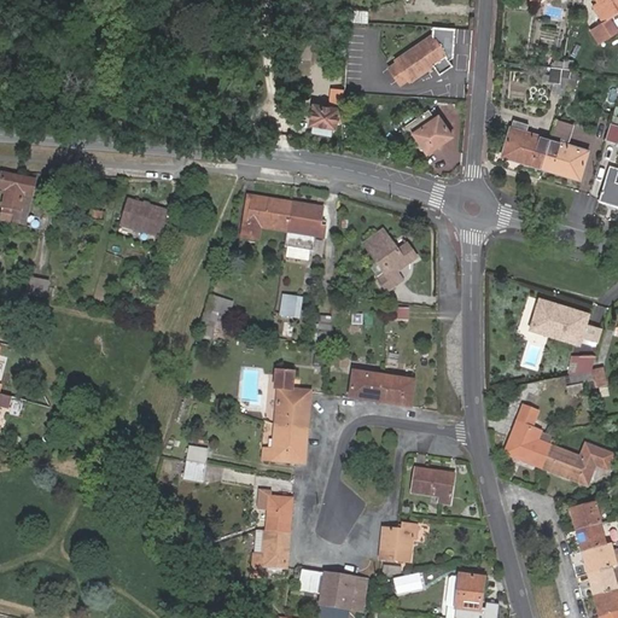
[(617,0),(598,0),(599,1),(593,5),(604,21),(592,30),(600,45),(617,31),(617,30),(611,18),(617,12),(617,0)]
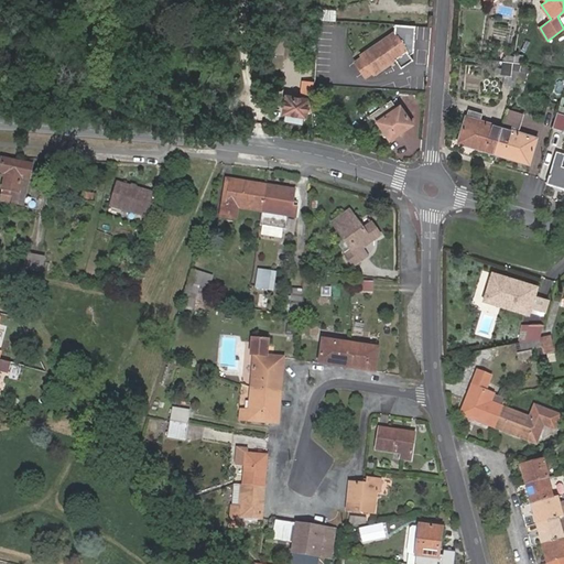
[(322,10),(321,20),(336,21),(337,11),(322,10)]
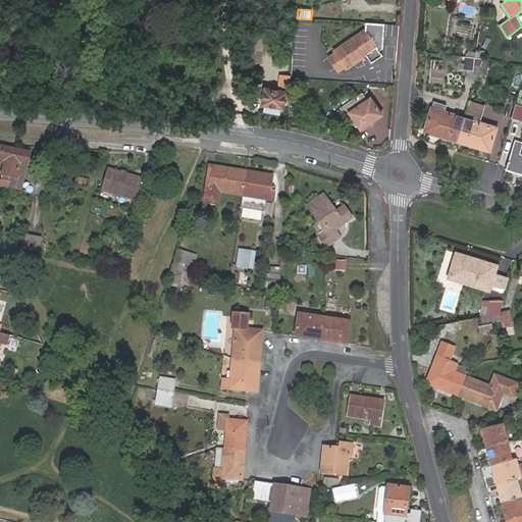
[(384,48),(385,23),(366,22),(365,31),(377,48),(367,55),(372,63),(383,55),(380,51),(384,48)]
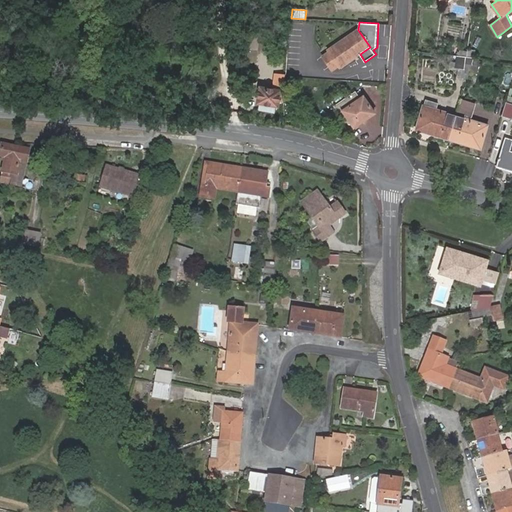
[(340,67),(370,47),(358,30),(328,50),(330,51),(323,56),(332,70),(339,65),(340,67)]
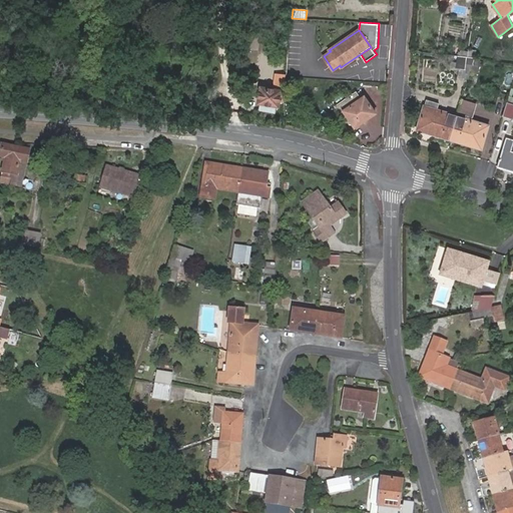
[(467,64),(472,65),(474,59),(474,58),(468,57),(462,56),(456,55),(455,62),(451,62),(451,68),(459,69),(458,78),(465,79),(467,64)]
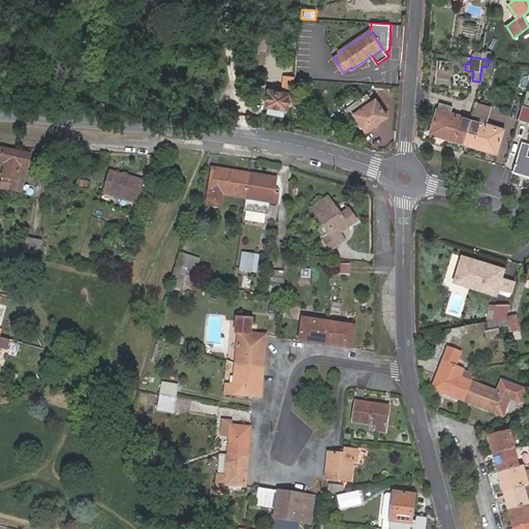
[(496,63),(489,61),(487,67),(485,73),(492,75),(496,63)]
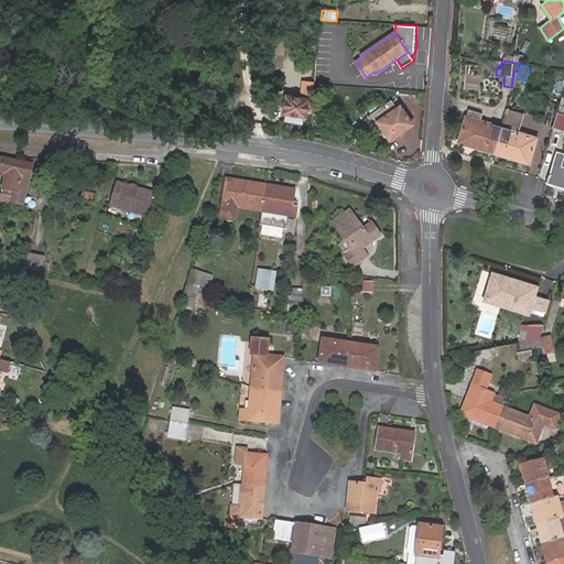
[(308,107),(315,107),(316,85),(316,72),(308,72),(307,98),(285,94),(282,114),(307,119),(308,107)]
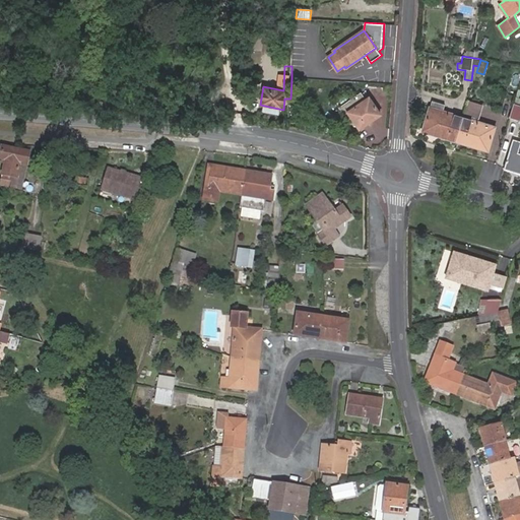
[(366,99),(361,92),(340,107),(345,114),(349,112),(360,128),(381,114),(369,98),(366,99)]
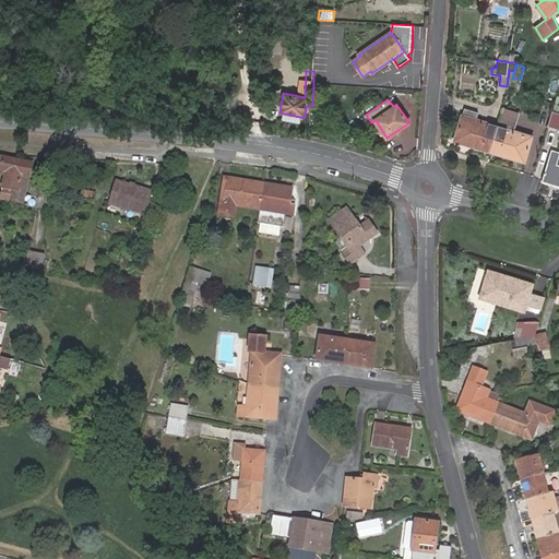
[(454,141),(490,152),(498,126),(477,119),(478,113),(464,108),(454,141)]
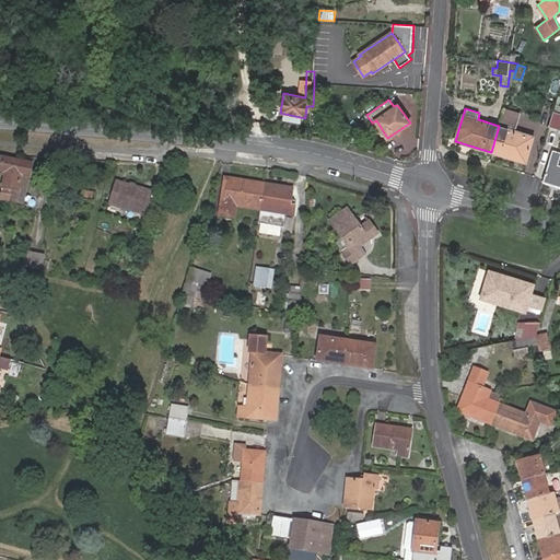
[(559,129),(559,111),(553,109),(548,127),(559,129)]
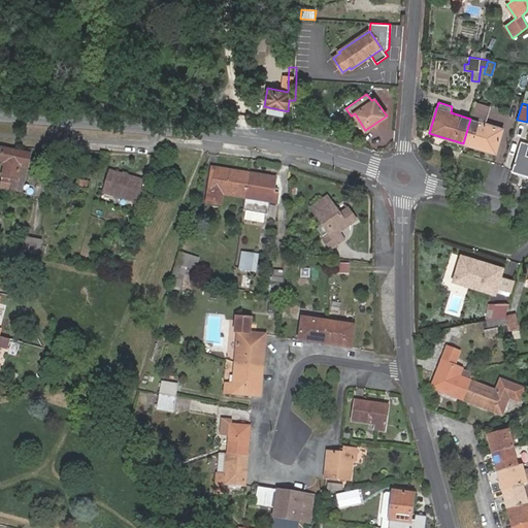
[(470,119),(463,143),(495,154),(502,129),(470,119)]
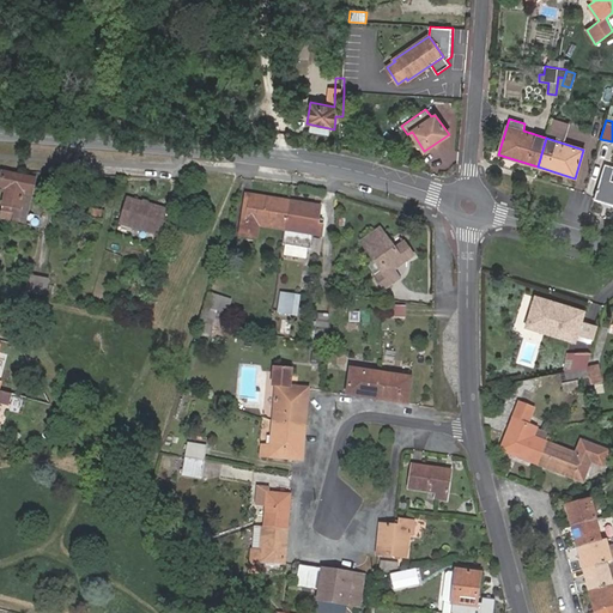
[(612,180),(611,180),(612,170),(612,167),(605,164),(594,199),(612,204),(612,180)]
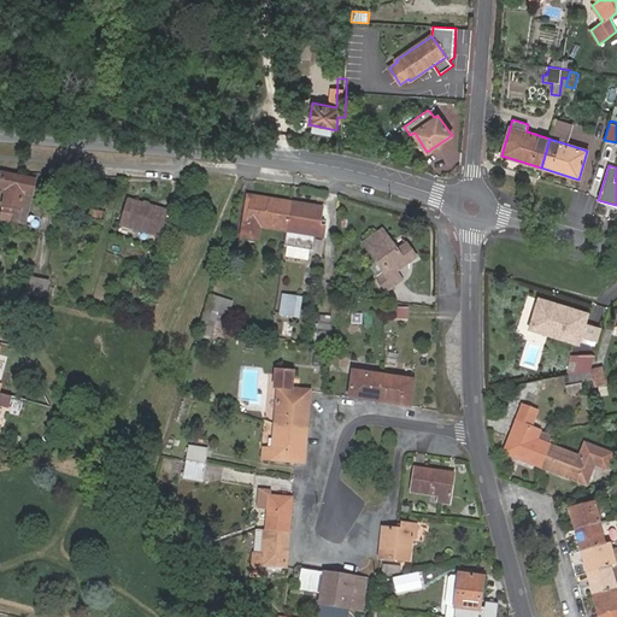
[(35,180),(1,172),(0,181),(0,188),(6,191),(0,217),(0,218),(25,224),(35,180)]
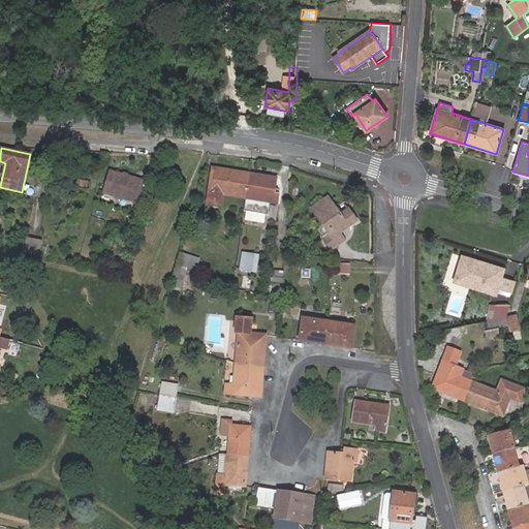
[(241,178),(242,172),(217,167),(216,174),(241,178)]
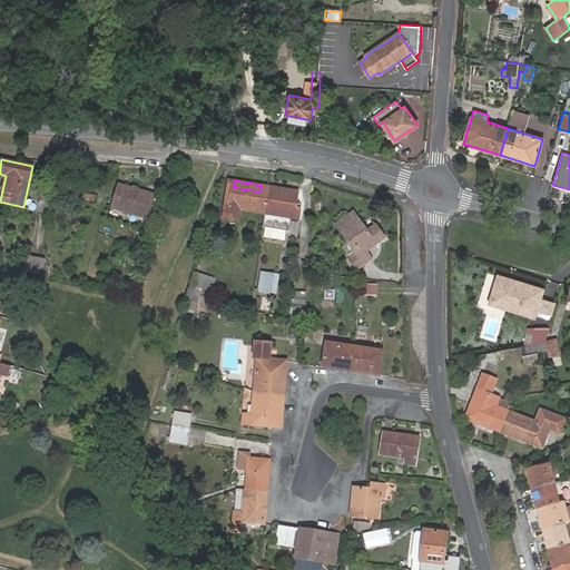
[(137,189),(133,188),(117,184),(111,208),(149,218),(155,194),(137,189)]
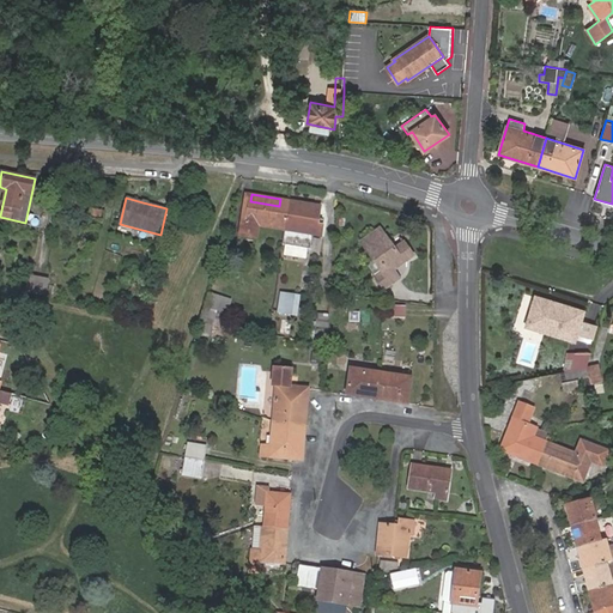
[(289,205),(289,201),(280,199),(279,206),(250,201),(247,220),(242,219),(240,235),(258,237),(260,226),(285,230),(289,205)]
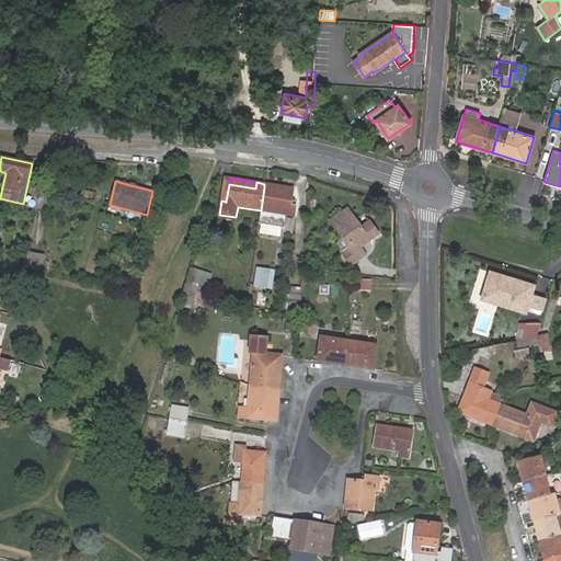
[(281,191),(264,187),(261,210),(286,215),(294,216),(295,206),(289,205),(292,189),(282,186),(281,191)]
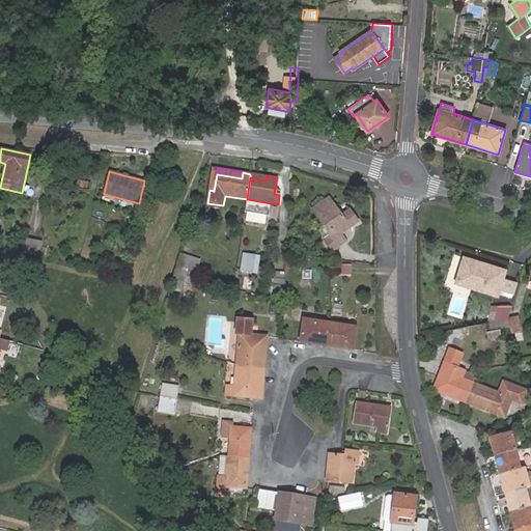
[(341,216),(328,198),(312,211),(330,235),(325,240),(333,251),(345,242),(341,234),(357,223),(348,211),(341,216)]
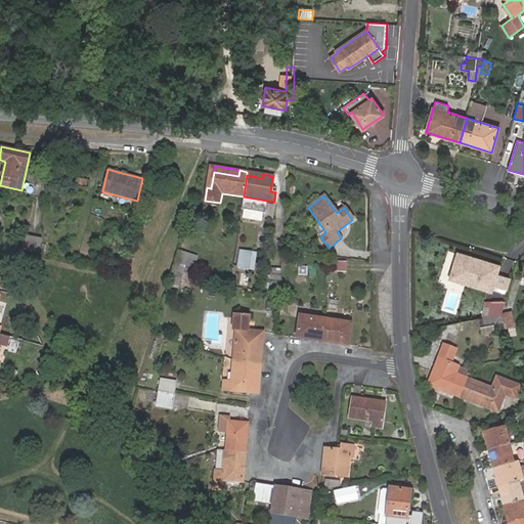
[(265,213),(267,201),(244,197),(242,210),(265,213)]
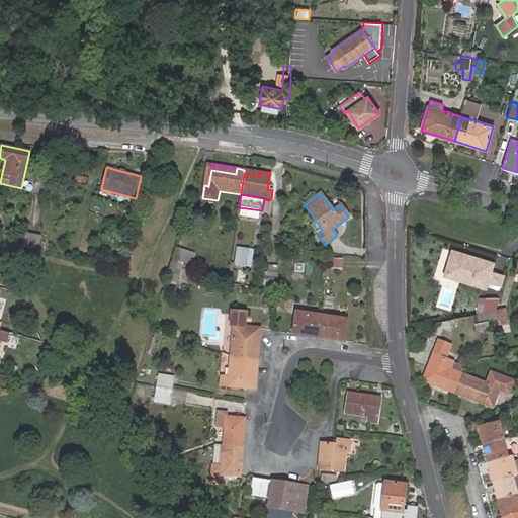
[(254,232),(242,230),(237,263),(249,265),(254,232)]
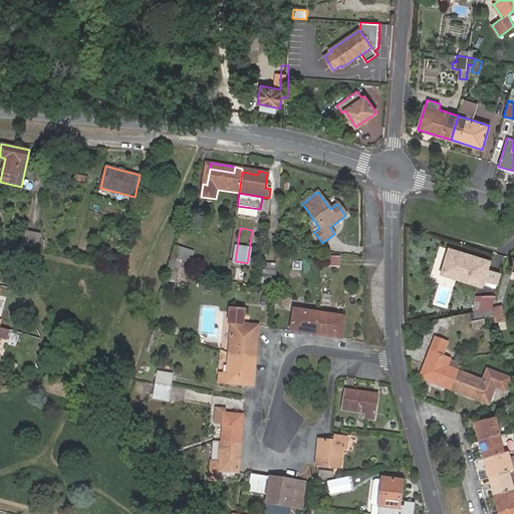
[(40,235),(24,231),(20,244),(37,248),(40,235)]
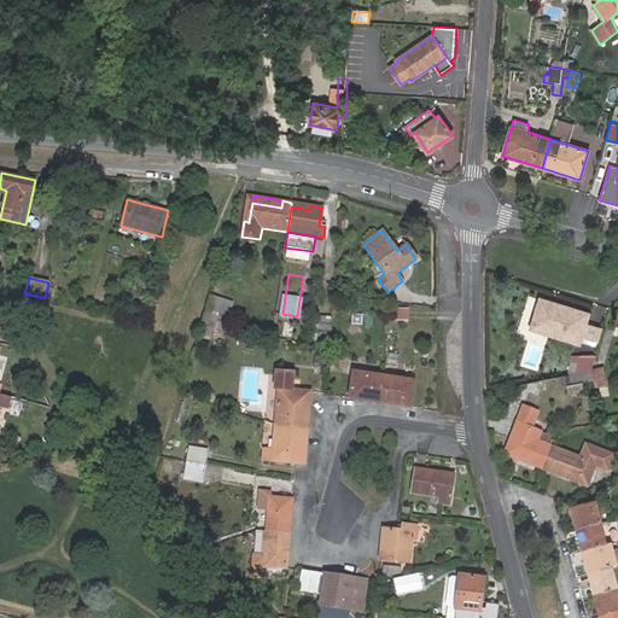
[(226,328),(233,302),(210,296),(202,325),(215,327),(226,328)]
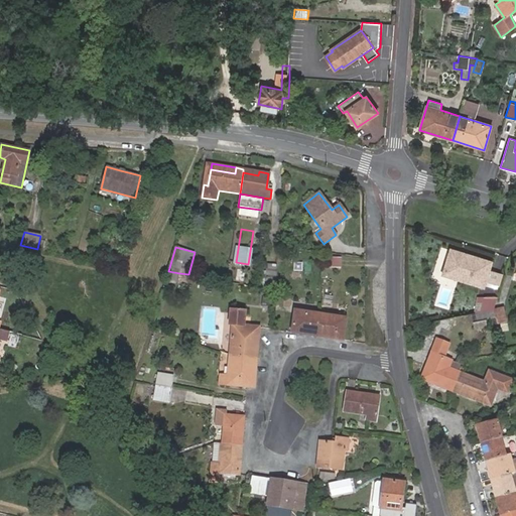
[(462,259),(464,254),(450,250),(449,255),(462,259)]
